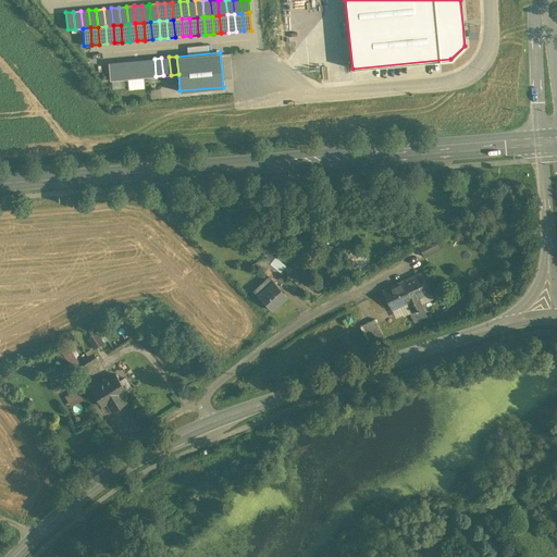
[(139,60),(140,77),(148,77),(146,59),(139,60)]
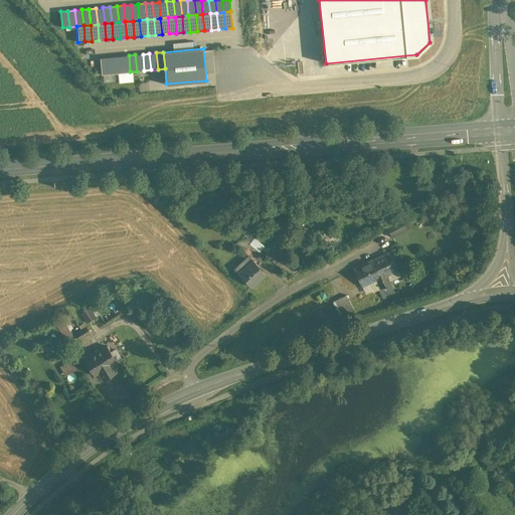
[(144,70),(143,54),(135,54),(137,71),(144,70)]
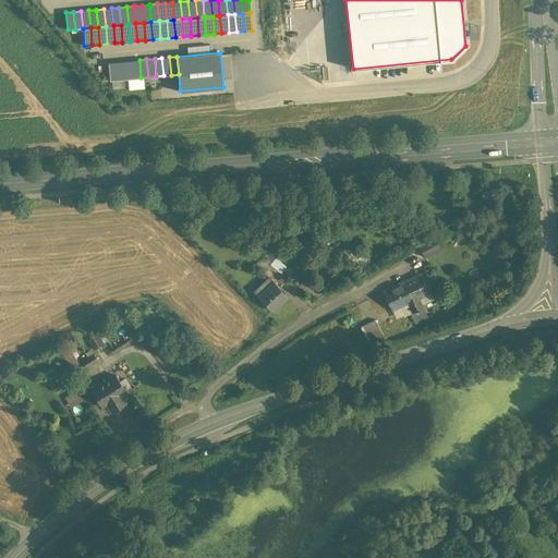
[(141,77),(140,60),(131,61),(133,79),(141,77)]
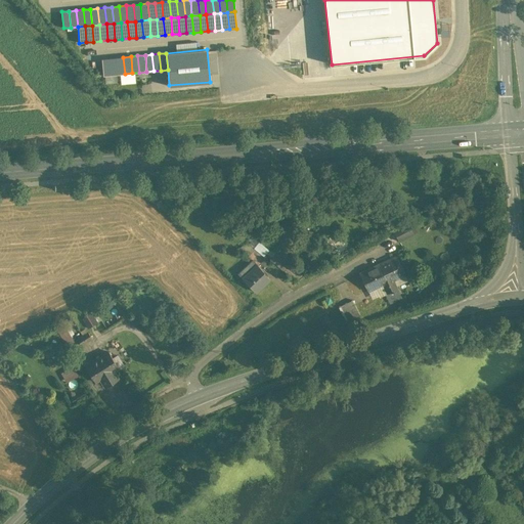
[(118,74),(117,57),(110,58),(111,75),(118,74)]
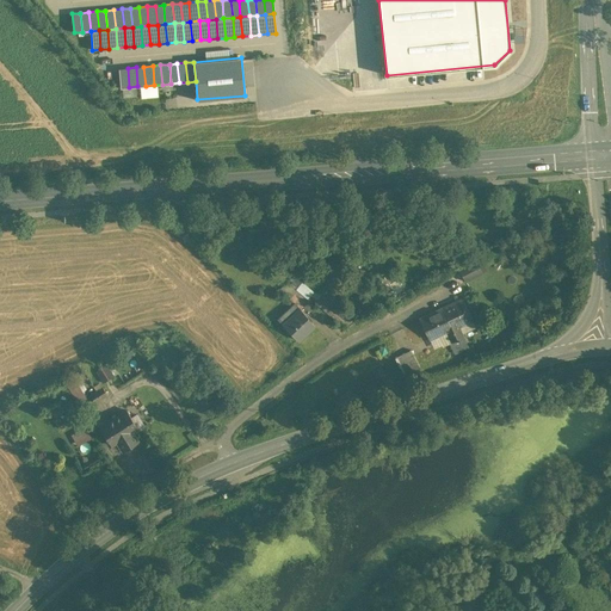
[(136,67),(137,86),(146,86),(143,67),(136,67)]
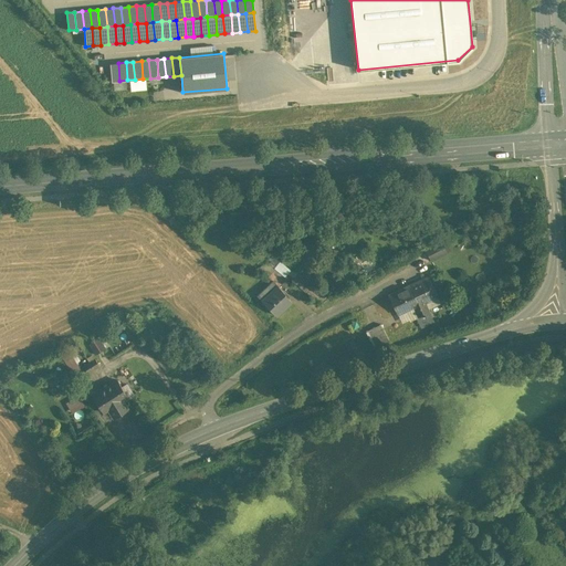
[(111,64),(112,82),(119,81),(118,63),(111,64)]
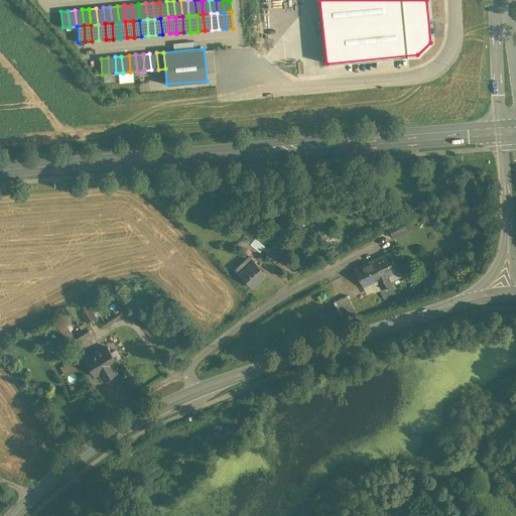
[(378,190),(373,197),(381,204),(386,198),(378,190)]
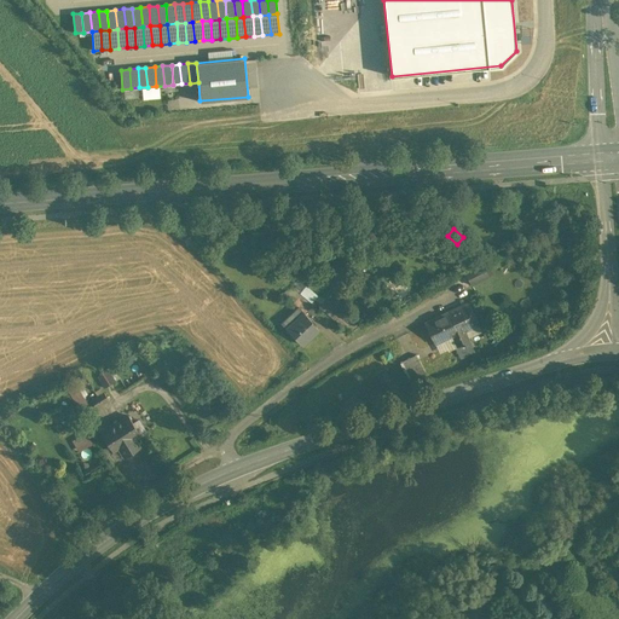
[(480,262),(464,271),(472,284),(489,277),(480,262)]
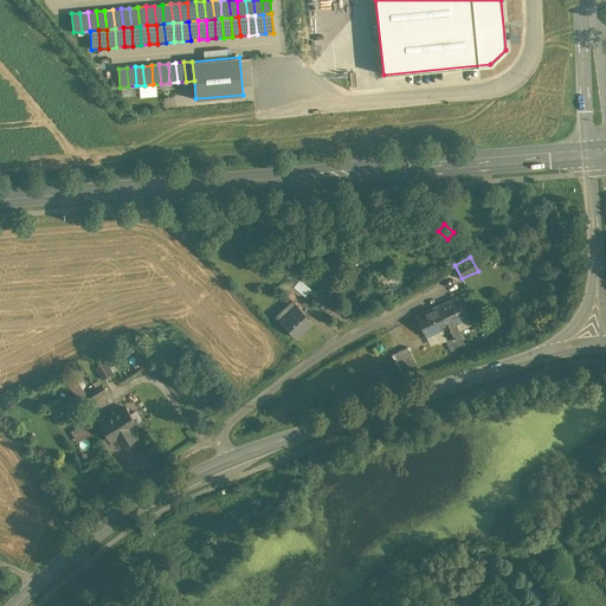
[(297,268),(287,281),(295,288),(301,279),(305,275),(297,268)]
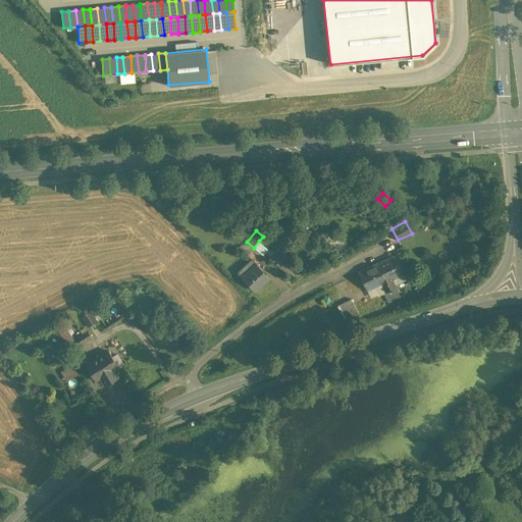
[(247,242),(245,241),(239,248),(248,256),(249,255),(252,258),(257,263),(264,256),(263,255),(254,248),(247,242)]
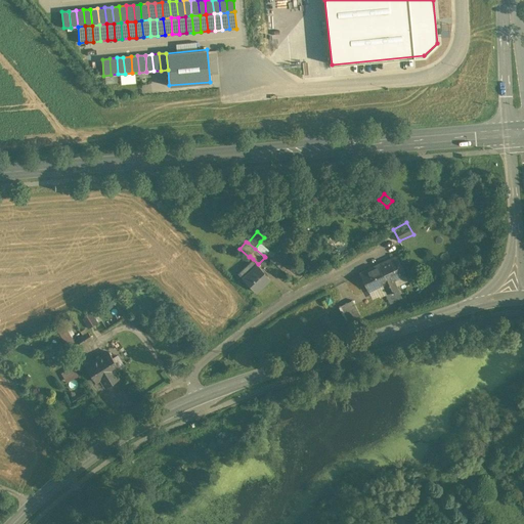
[(270,249),(260,242),(255,249),(264,256),(270,249)]
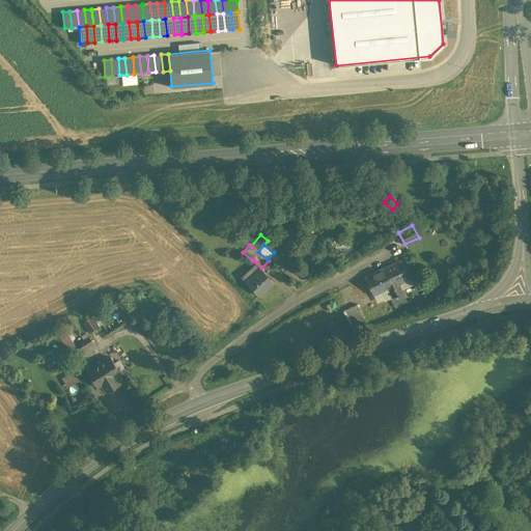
[(401,259),(384,268),(392,284),(398,282),(410,277),(401,259)]
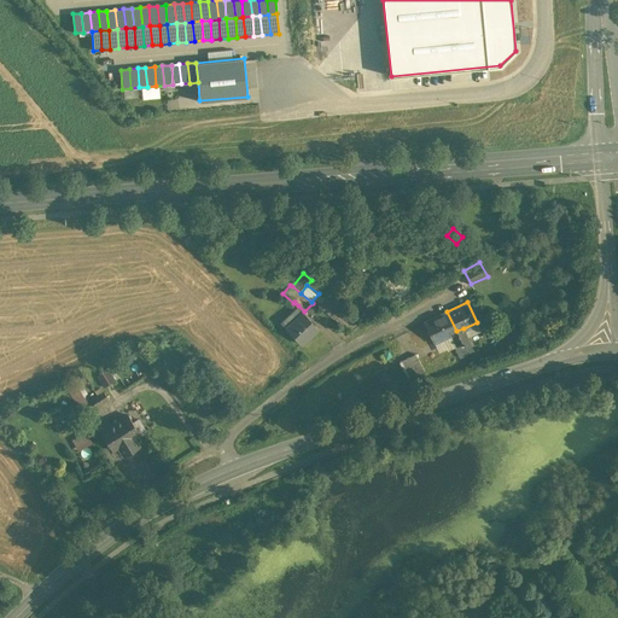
[(304,312),(298,305),(281,321),(301,343),(318,327),(310,320),(312,319),(304,312)]
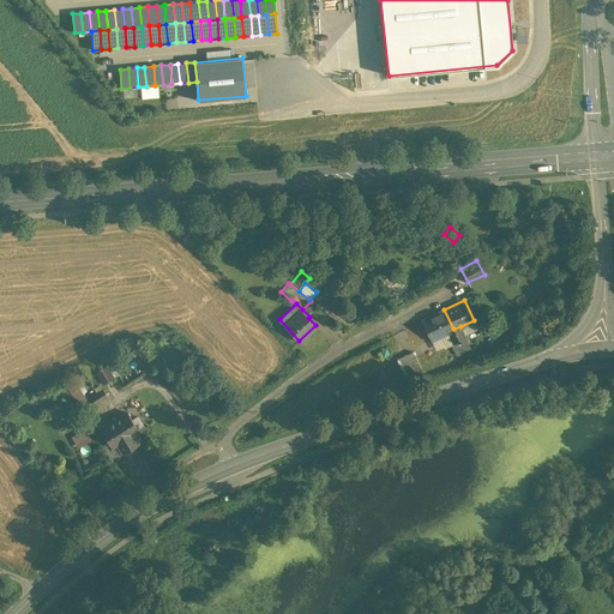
[(444,309),(422,320),(432,339),(447,332),(453,329),(444,309)]
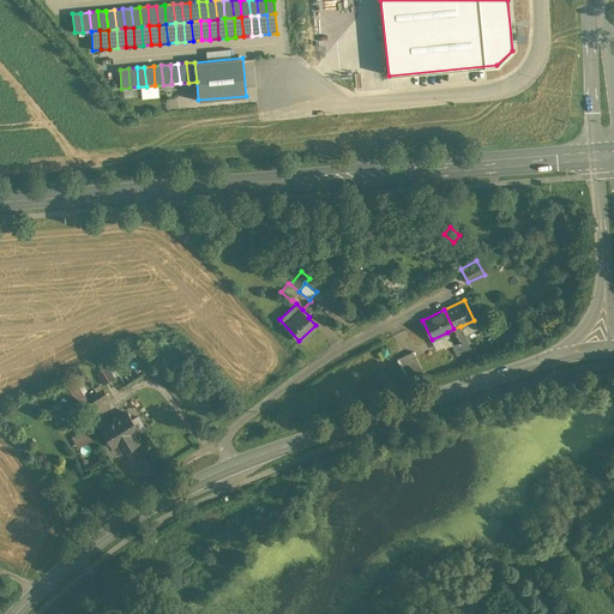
[(461,326),(453,329),(459,341),(465,338),(461,326)]
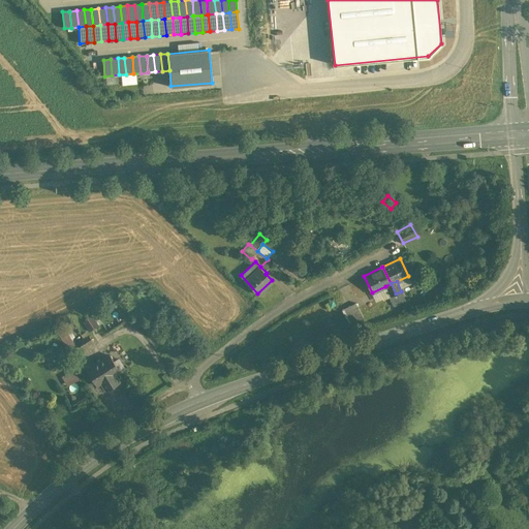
[(391,283),(385,286),(390,293),(391,296),(396,293),(391,283)]
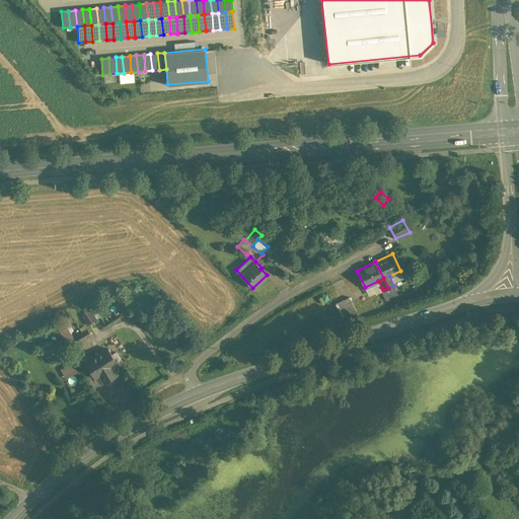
[(393,286),(388,288),(390,293),(392,296),(397,294),(393,286)]
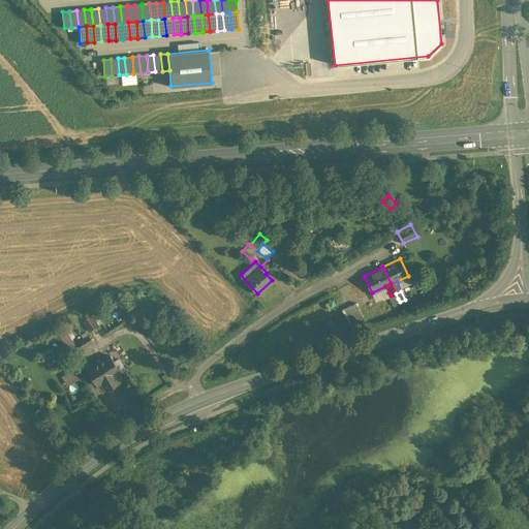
[(396,293),(391,296),(390,293),(387,294),(392,303),(398,299),(396,293)]
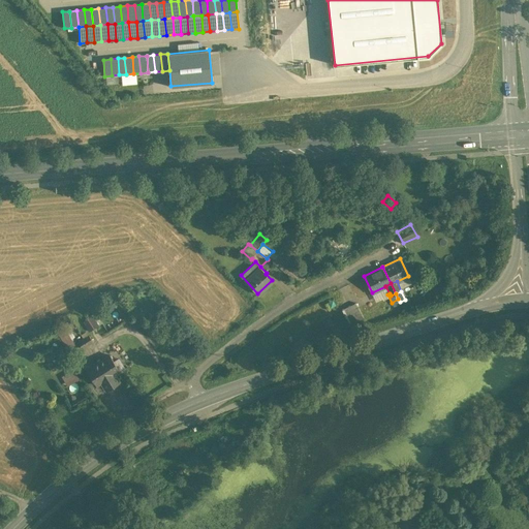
[(355,303),(342,309),(349,323),(363,317),(355,303)]
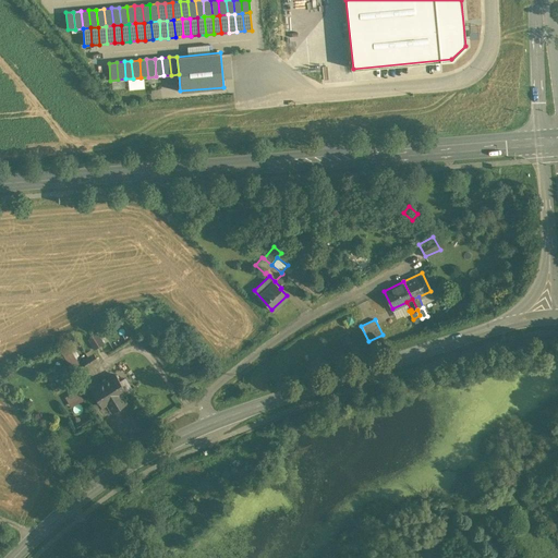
[(68,343),(60,348),(72,367),(80,362),(68,343)]
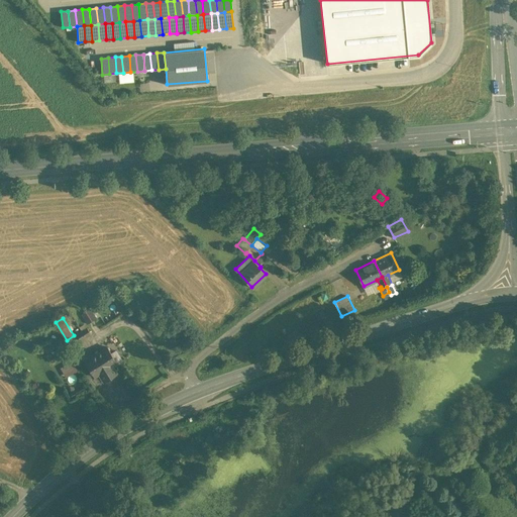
[(87,327),(82,331),(85,336),(91,333),(87,327)]
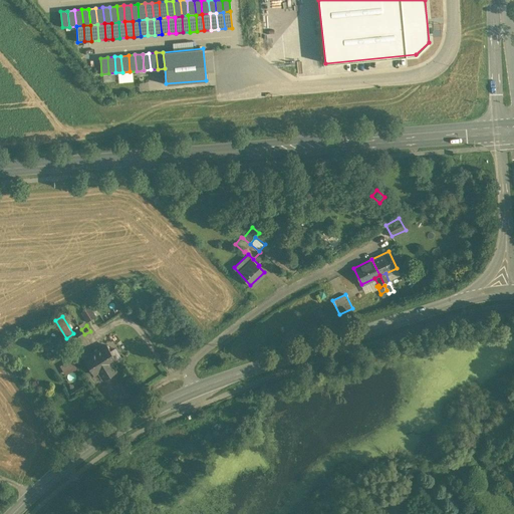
[(81,329),(75,332),(79,338),(84,334),(81,329)]
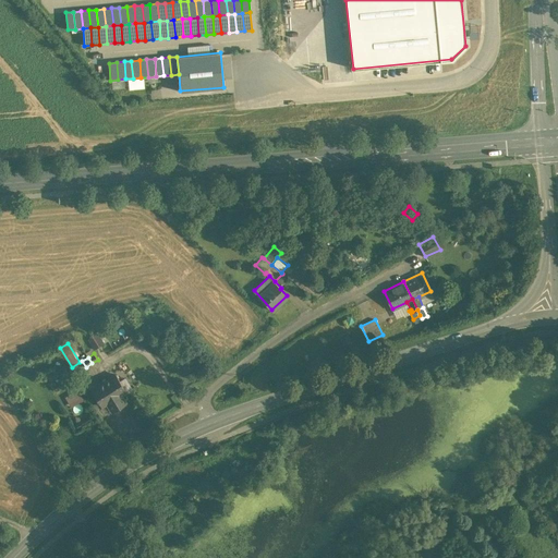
[(126,390),(116,374),(104,381),(119,407),(125,403),(120,395),(126,390)]
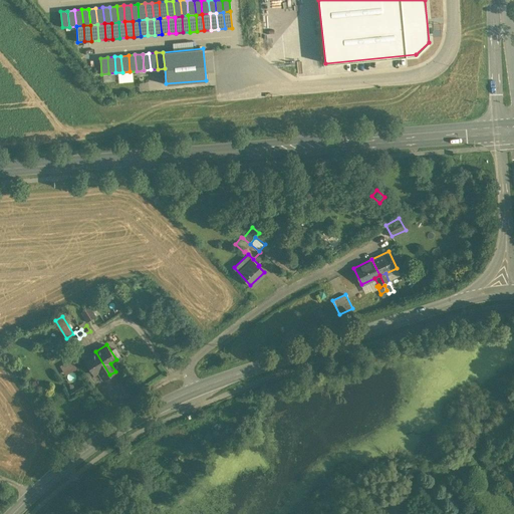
[(95,351),(84,358),(93,373),(99,370),(104,378),(109,374),(95,351)]
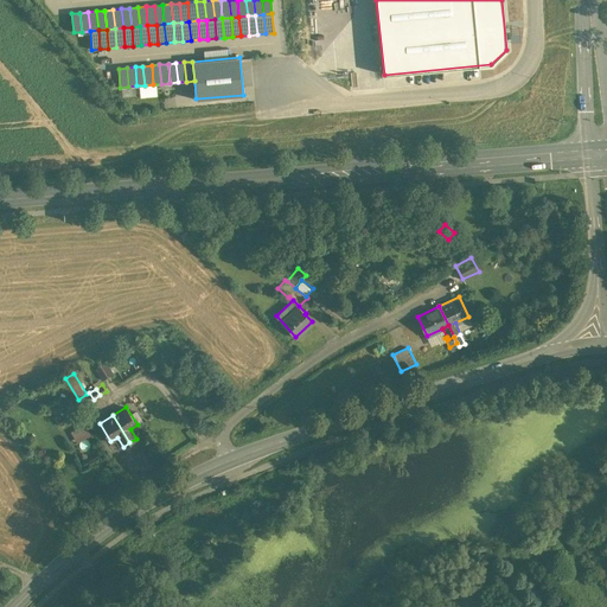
[(85,423),(70,430),(76,442),(91,435),(85,423)]
